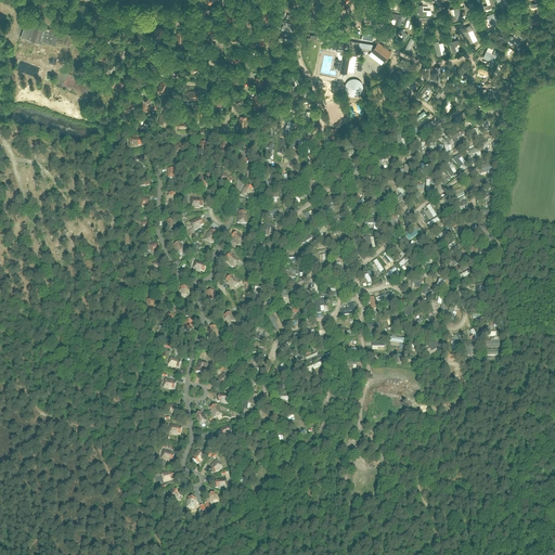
[(397,10),(403,11),(405,3),(398,1),(397,10)]
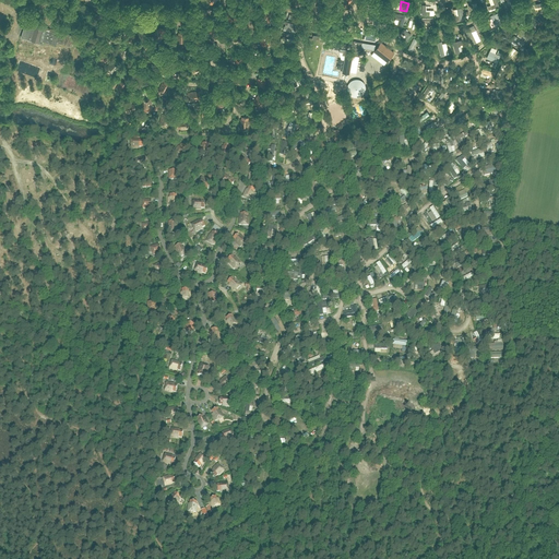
[(271,13),(270,10),(264,11),(265,14),(263,14),(265,23),(274,20),(272,12),(271,13)]
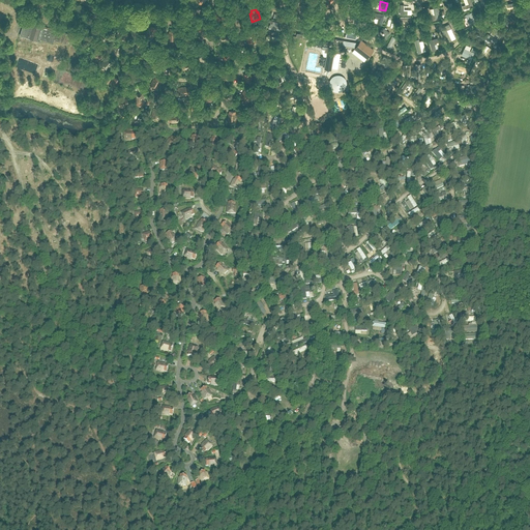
[(218,21),(226,18),(224,10),(215,13),(218,21)]
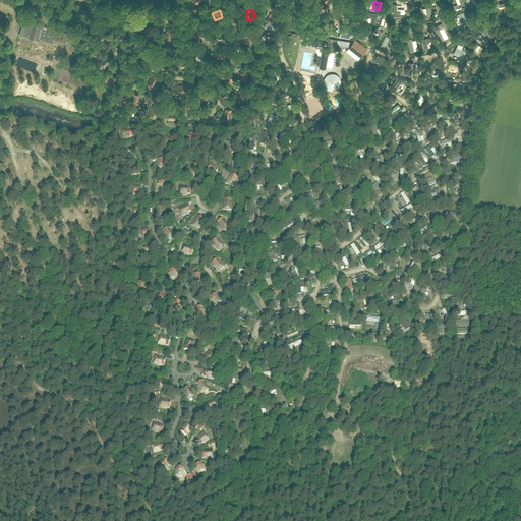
[(469,21),(465,11),(458,14),(462,24),(469,21)]
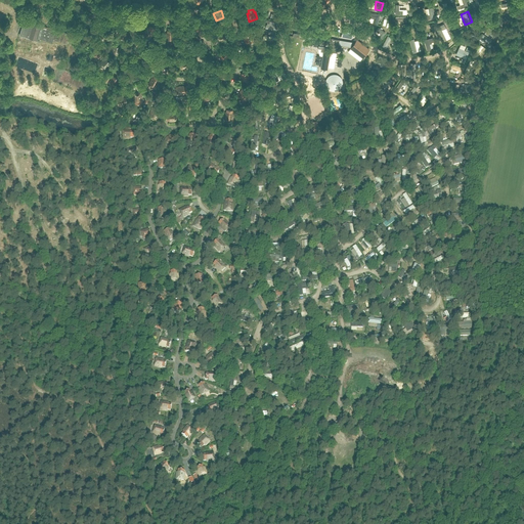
[(506,19),(498,14),(496,17),(504,23),(506,19)]
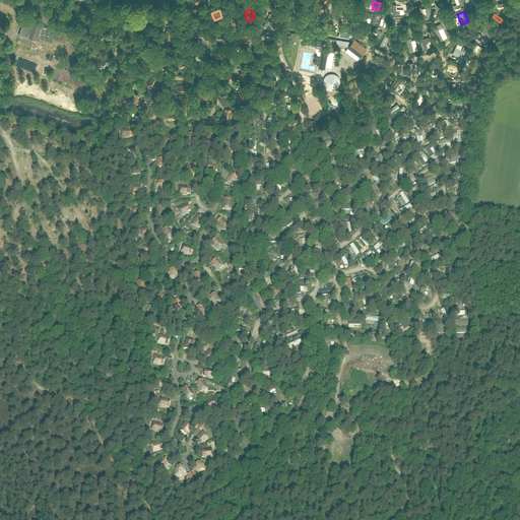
[(69,40),(71,35),(23,19),(19,35),(39,41),(40,39),(52,42),(53,39),(64,42),(65,39),(69,40)]
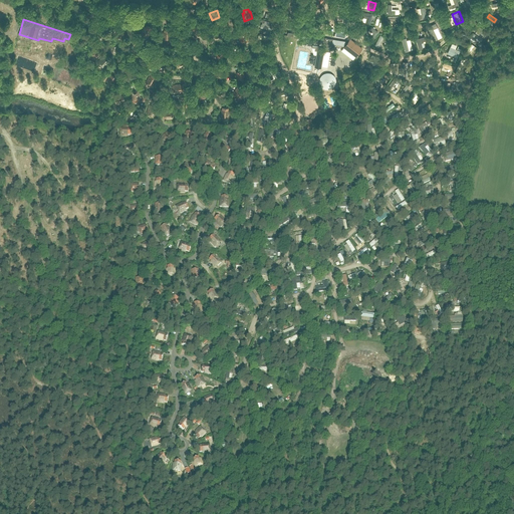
[(439,39),(432,24),(428,27),(434,41),(439,39)]
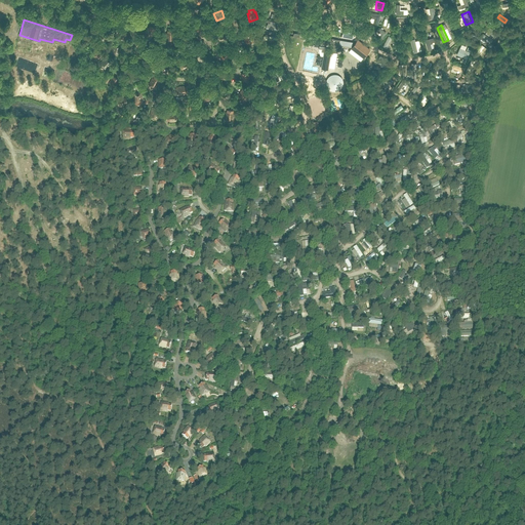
[(155,29),(151,26),(150,29),(148,27),(144,34),(150,38),(154,32),(153,32),(155,29)]
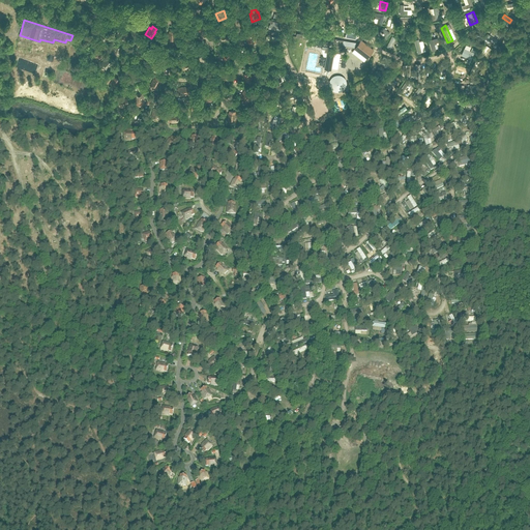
[(204,29),(203,26),(198,27),(199,30),(197,31),(200,38),(207,35),(205,28),(204,29)]
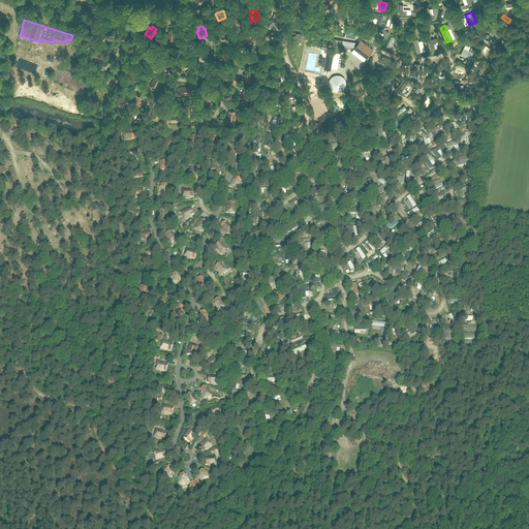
[(125,39),(129,32),(122,29),(118,35),(125,39)]
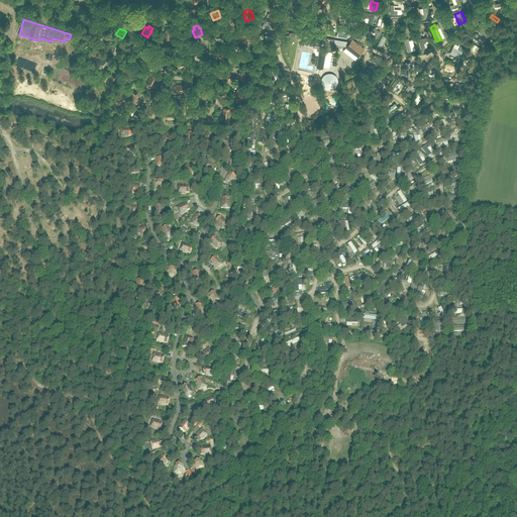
[(489,34),(480,29),(478,32),(487,37),(489,34)]
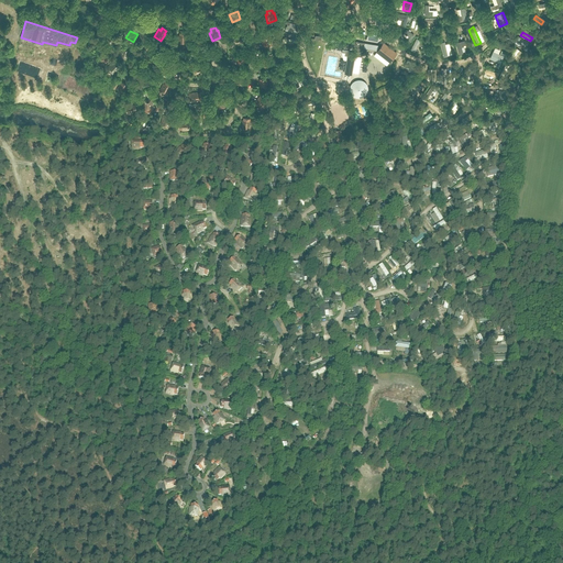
[(108,44),(117,41),(113,33),(106,35),(108,44)]
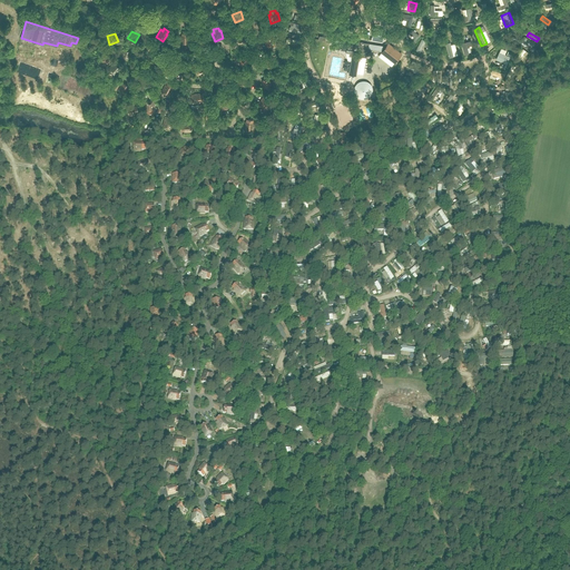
[(244,36),(244,33),(236,33),(236,42),(244,42),(244,41),(247,41),(247,36),(244,36)]
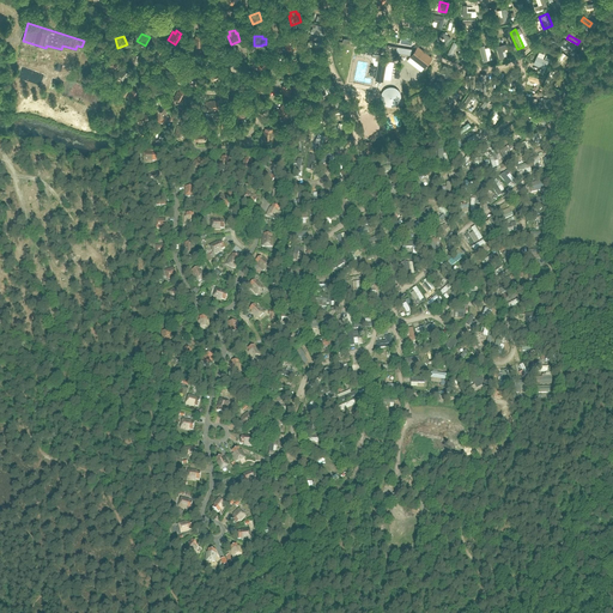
[(505,37),(492,40),(498,61),(515,56),(508,41),(505,37)]
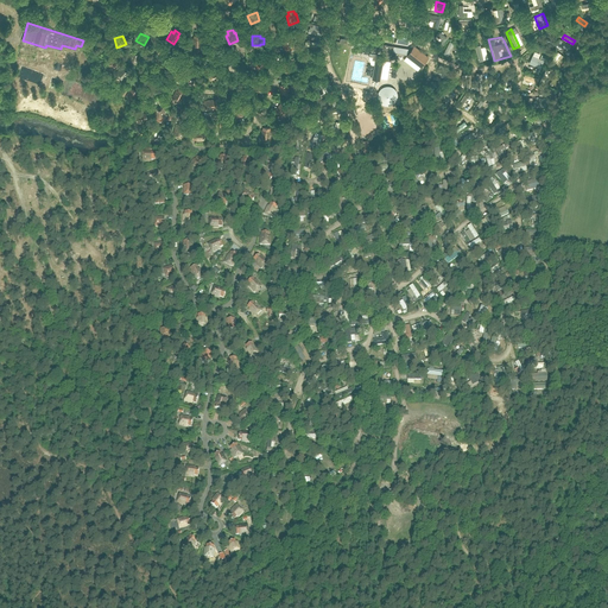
[(285,50),(295,48),(293,38),(284,40),(285,50)]
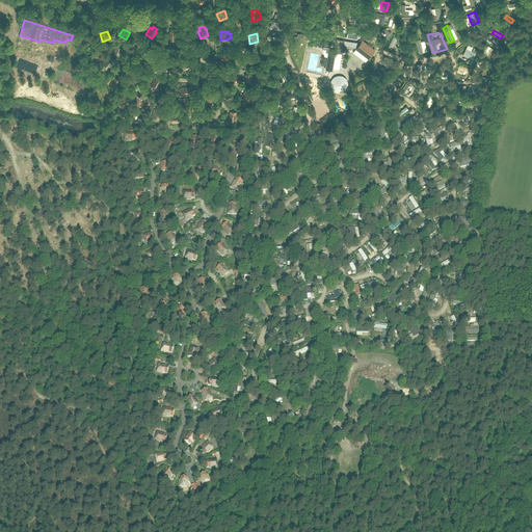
[(499,40),(489,34),(487,37),(497,43),(499,40)]
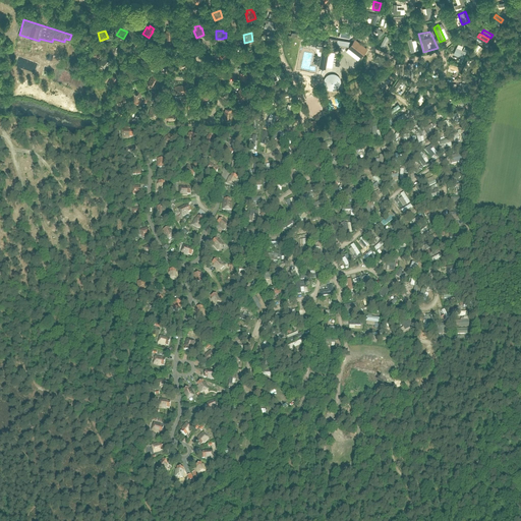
[(380,45),(384,47),(389,38),(385,36),(380,45)]
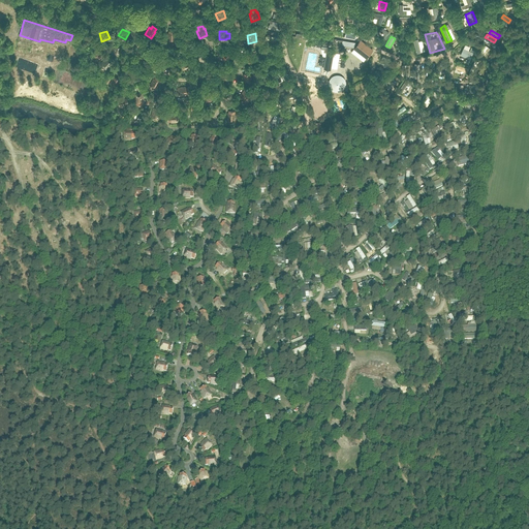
[(325,52),(323,68),(331,70),(333,52),(340,54),(342,40),(331,38),(329,47),(321,45),(320,49),(323,49),(323,52),(325,52)]
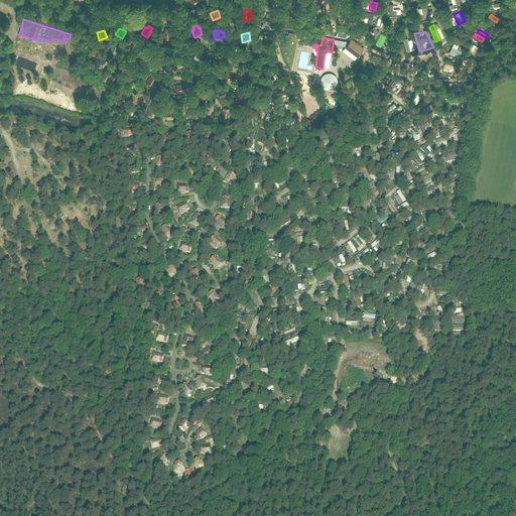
[(417,48),(414,38),(407,40),(410,51),(417,48)]
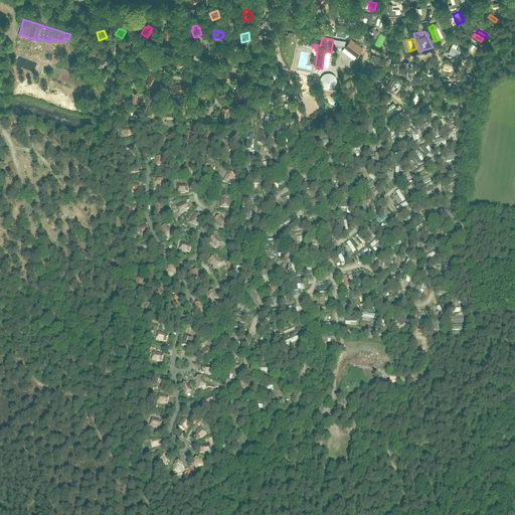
[(362,48),(351,39),(344,47),(356,56),(362,48)]
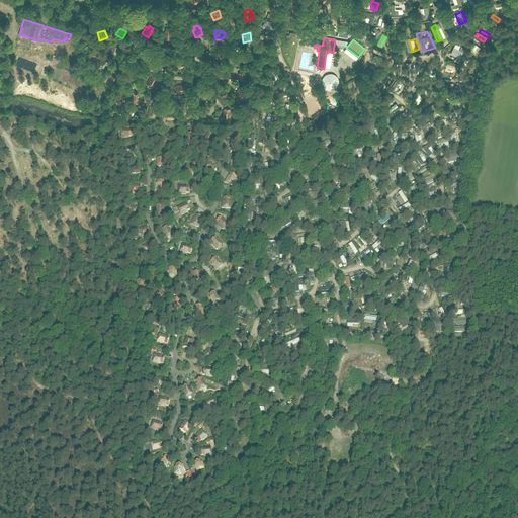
[(115,54),(118,47),(111,44),(108,51),(115,54)]
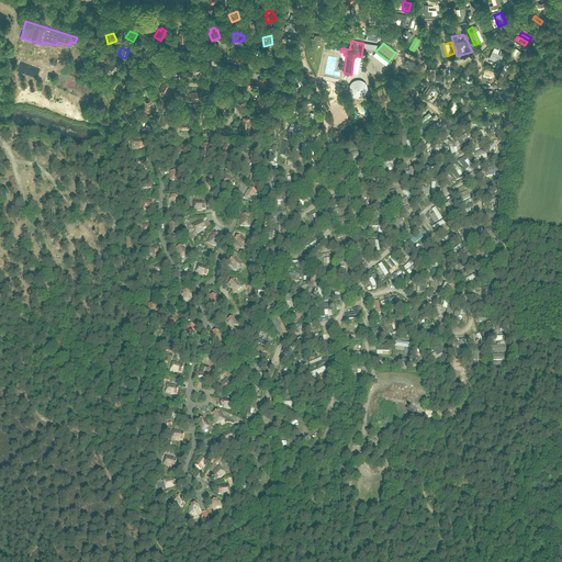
[(107,63),(109,54),(101,52),(98,59),(107,63)]
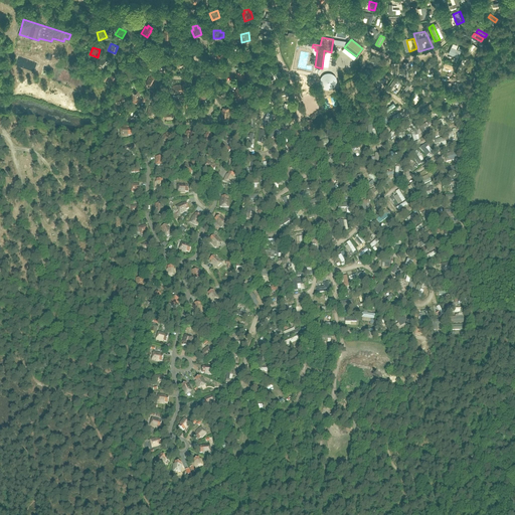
[(219,58),(225,55),(222,48),(215,52),(219,58)]
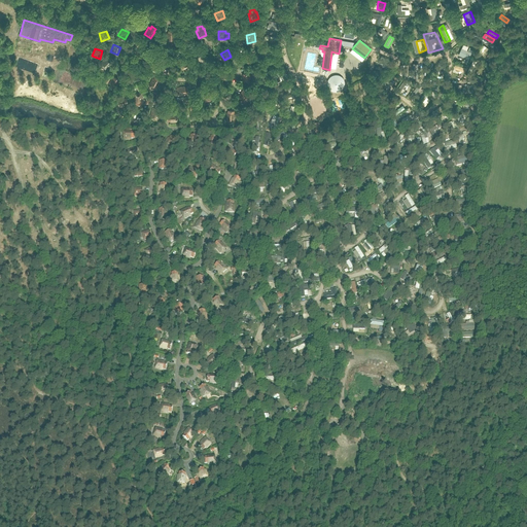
[(245,63),(253,62),(251,54),(243,56),(245,63)]
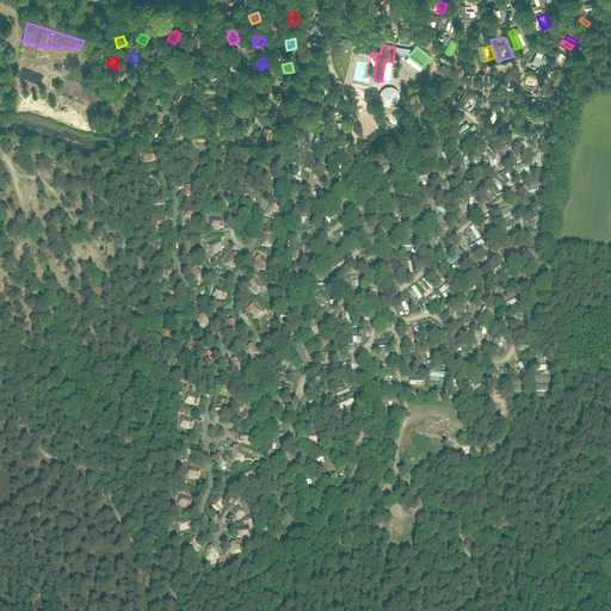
[(392,80),(395,65),(389,62),(384,79),(392,80)]
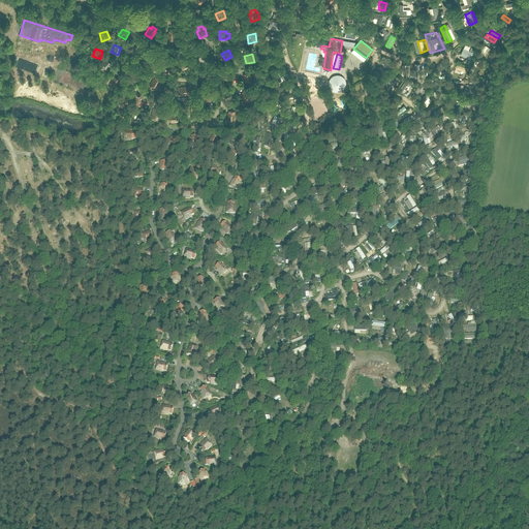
[(169,63),(168,55),(160,56),(161,63),(162,62),(162,66),(167,65),(167,63),(169,63)]
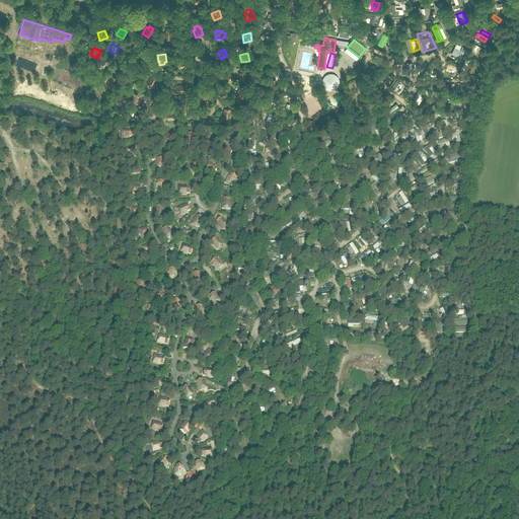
[(182,58),(181,55),(180,55),(177,58),(178,60),(176,61),(179,68),(187,64),(183,58),(182,58)]
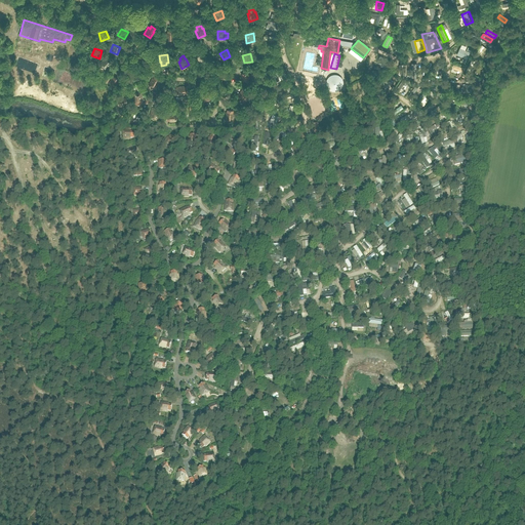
[(105,69),(111,64),(106,57),(99,63),(105,69)]
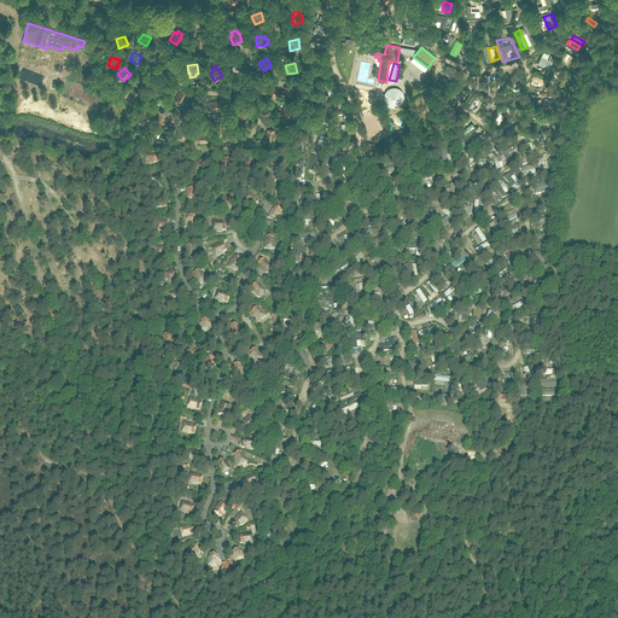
[(269,93),(270,88),(268,87),(269,85),(260,81),(256,91),(264,93),(264,92),(269,93)]
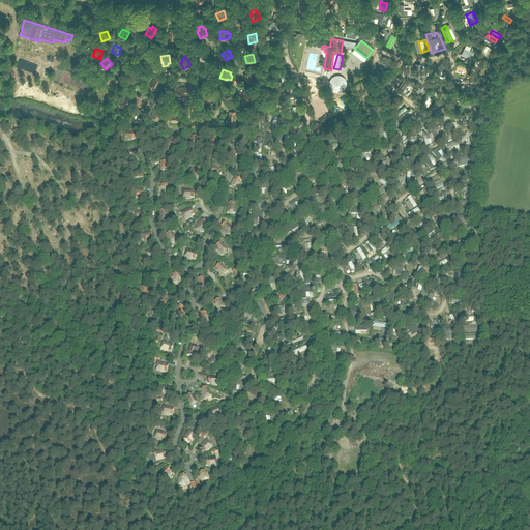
[(282,80),(276,71),(273,74),(278,82),(282,80)]
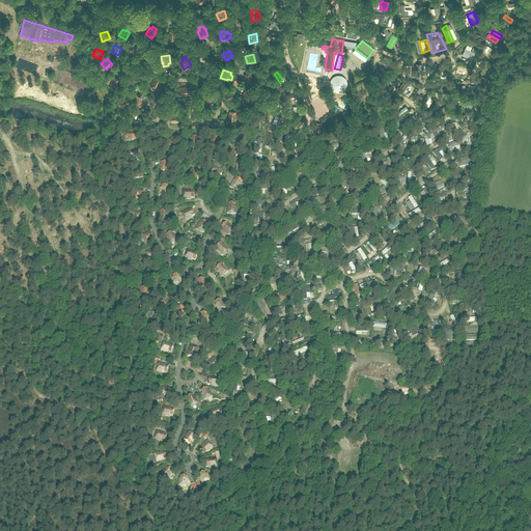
[(246,83),(253,81),(252,73),(244,75),(246,83)]
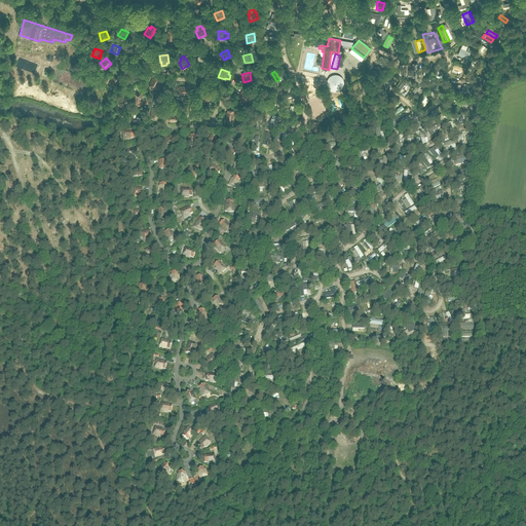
[(116,86),(119,79),(112,76),(109,83),(116,86)]
